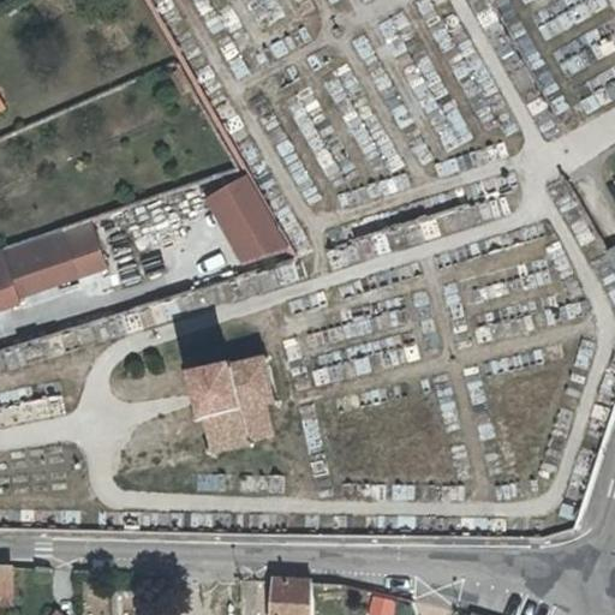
[(250,181),(207,201),(246,268),(291,256),(250,181)]
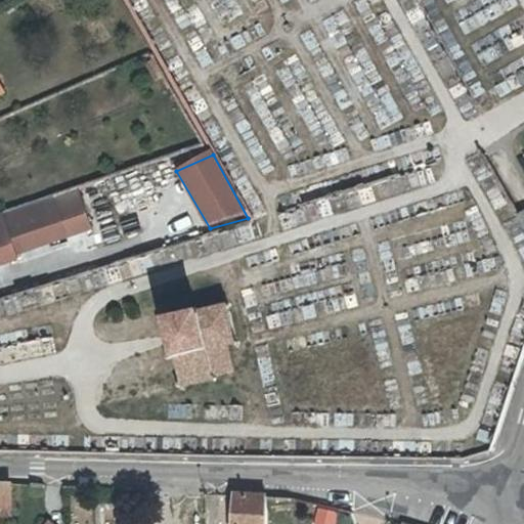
[(79,189),(46,201),(58,238),(91,227),(79,189)]
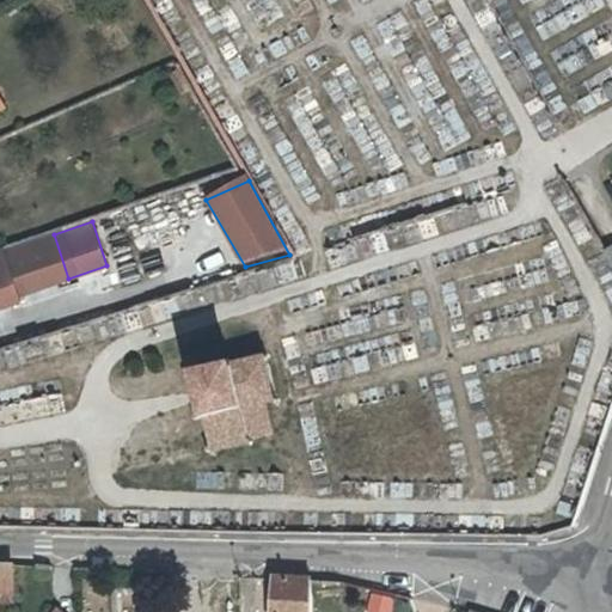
[(54,234),(1,250),(16,295),(68,279),(54,234)]
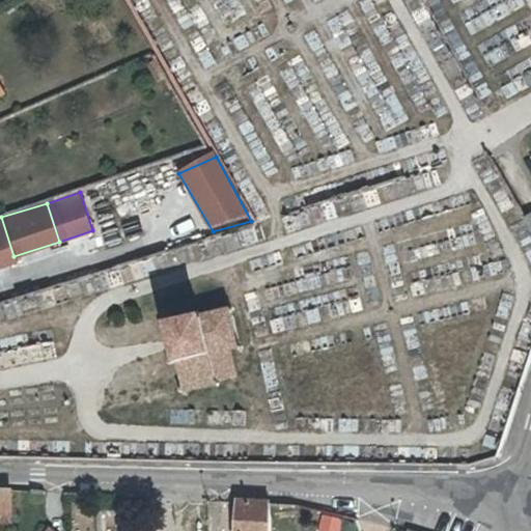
[(0,217),(0,267),(16,262),(14,256),(1,217),(0,217)]
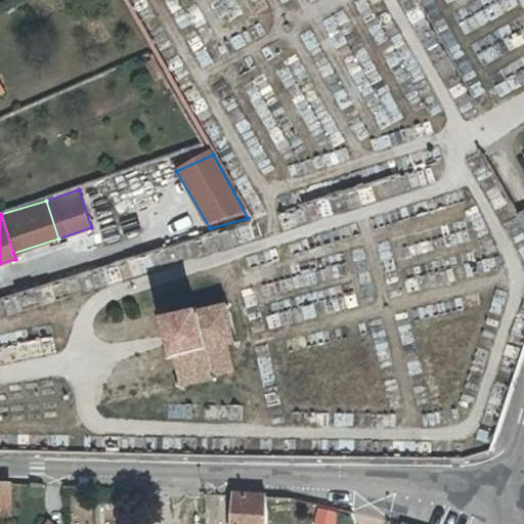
[(153,358),(165,355),(171,387),(233,375),(219,301),(144,315),(153,358)]
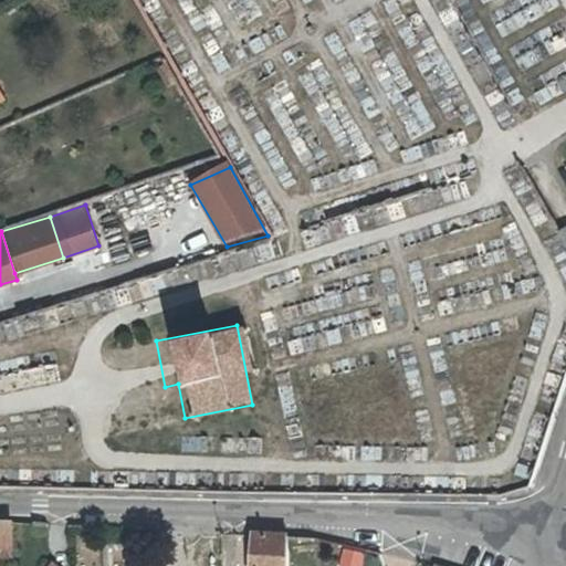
[(0,519),(0,551),(11,549),(11,520),(0,519)]
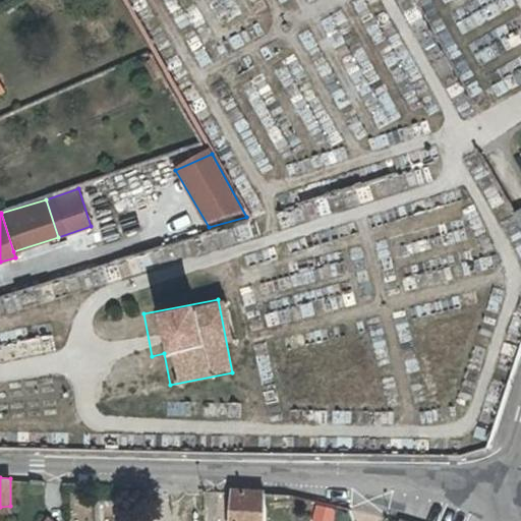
[(263,520),(263,493),(235,491),(232,520),(263,520)]
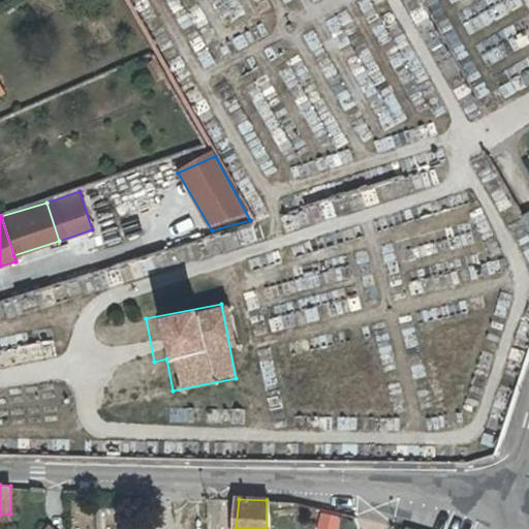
[(334,528),(337,518),(316,511),(310,528),(334,528)]
